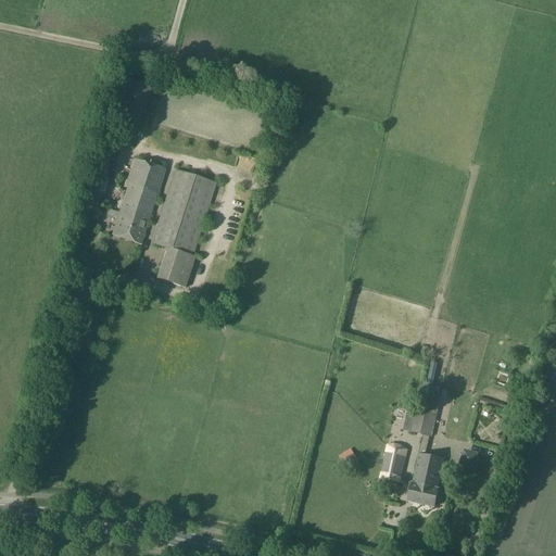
[(111,121),(104,140),(114,143),(121,124),(111,121)]
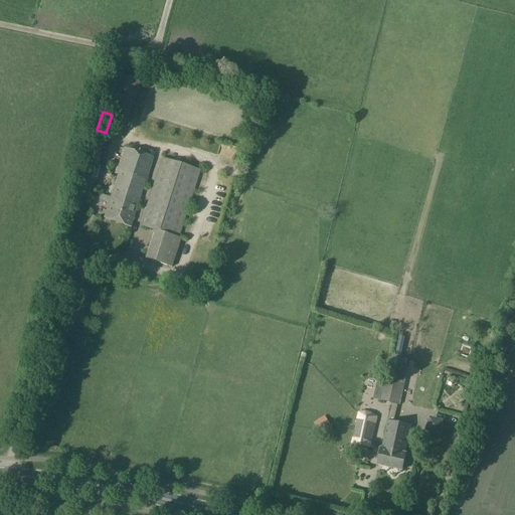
[(120,117),(114,136),(122,139),(129,120),(120,117)]
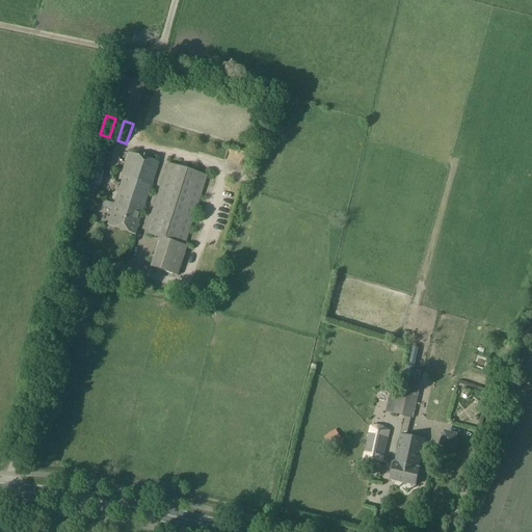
[(120,177),(123,178),(108,225),(133,234),(148,191),(149,191),(158,162),(128,153),(120,177)]
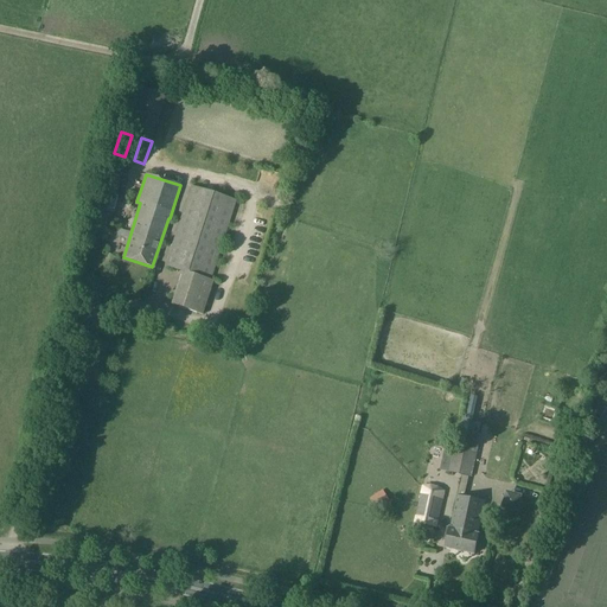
[(181,272),(211,280),(236,200),(191,186),(166,266),(181,272)]
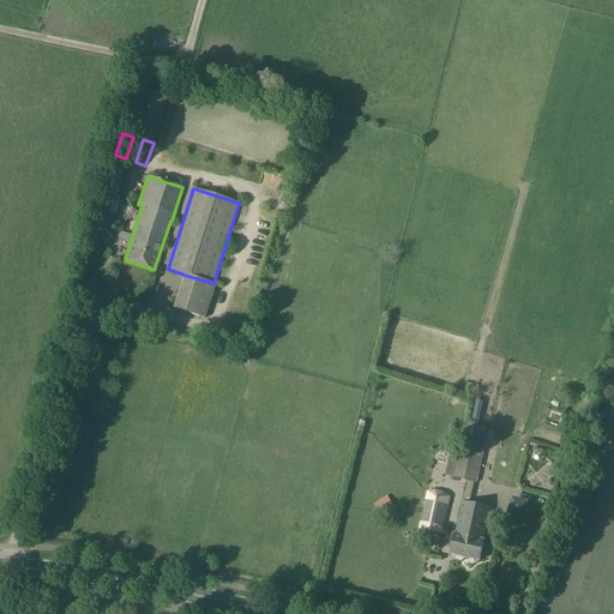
[(214,283),(184,275),(173,308),(205,318),(216,284),(214,283)]
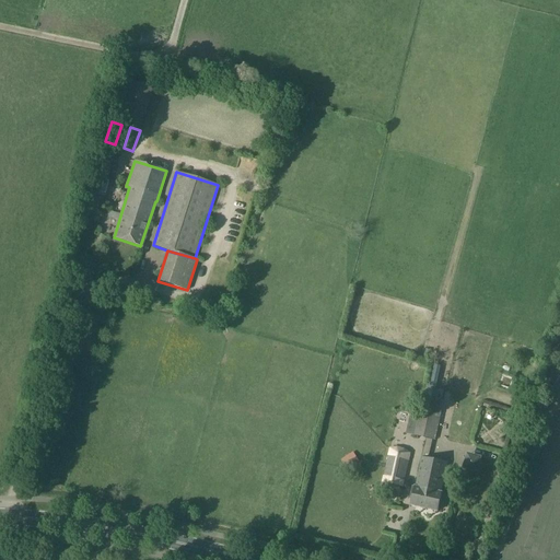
[(418,422),(416,435),(433,440),(436,427),(439,418),(420,415),(418,422)]
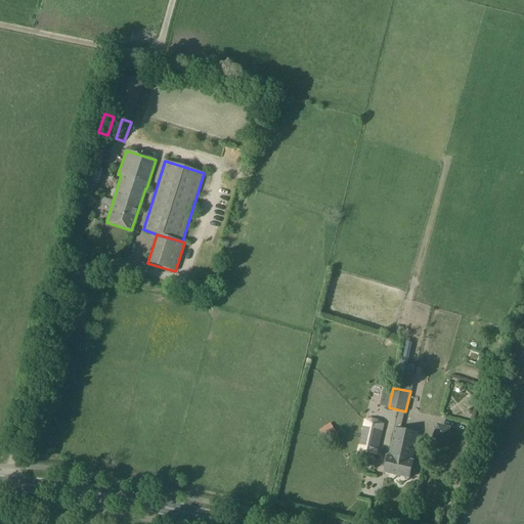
[(379,422),(370,420),(364,421),(358,451),(379,455),(385,424),(379,422)]
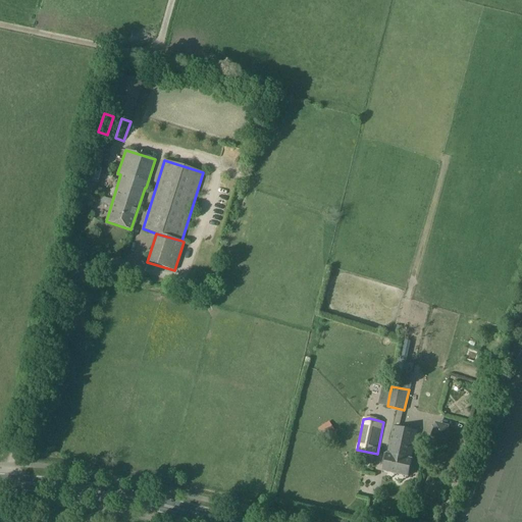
[(334,430),(329,422),(318,428),(324,437),(334,430)]
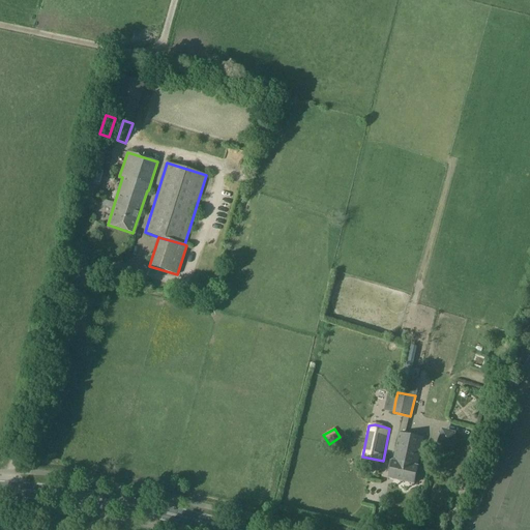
[(400,434),(394,457),(418,463),(423,439),(400,434)]
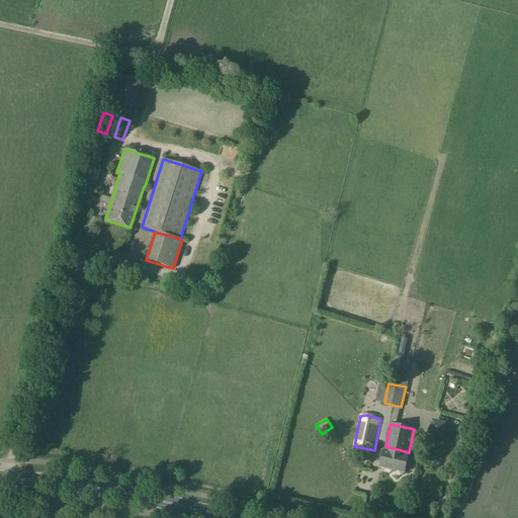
[(409,452),(385,446),(385,448),(383,448),(383,451),(381,451),(379,459),(382,460),(380,467),(405,472),(409,455),(408,454),(409,452)]
